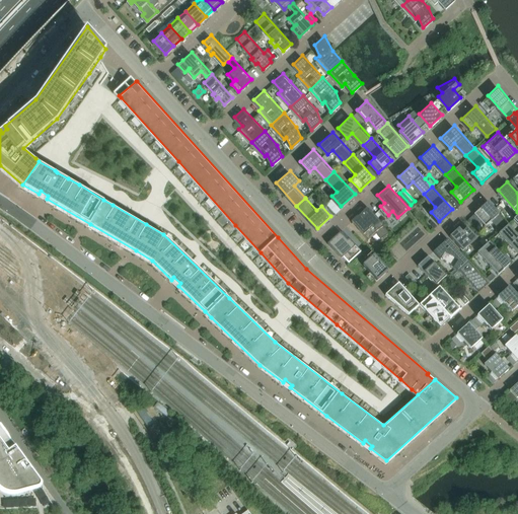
[(488,199),(474,211),(486,223),(492,218),(501,228),(509,221),(488,199)]
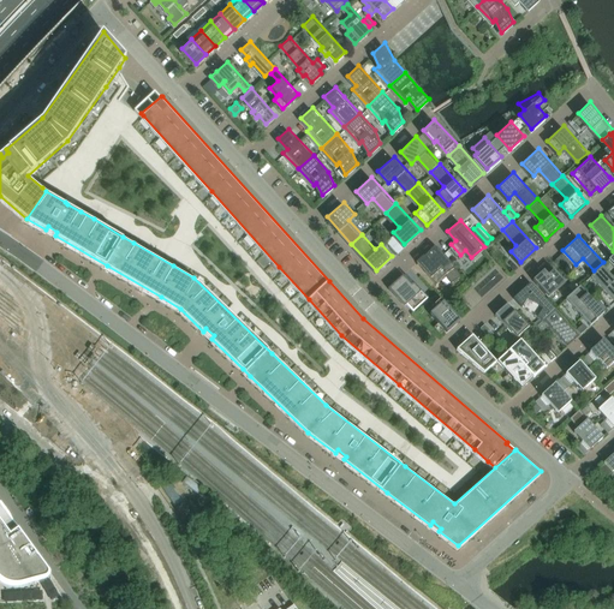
[(452,279),(454,278),(455,279),(459,275),(459,274),(460,273),(460,272),(460,270),(459,269),(458,267),(457,264),(455,263),(453,261),(451,258),(447,255),(443,251),(436,244),(436,243),(435,243),(434,243),(434,244),(424,254),(424,252),(417,258),(437,280),(443,274),(443,273),(446,272),(447,270),(452,278),(452,279)]
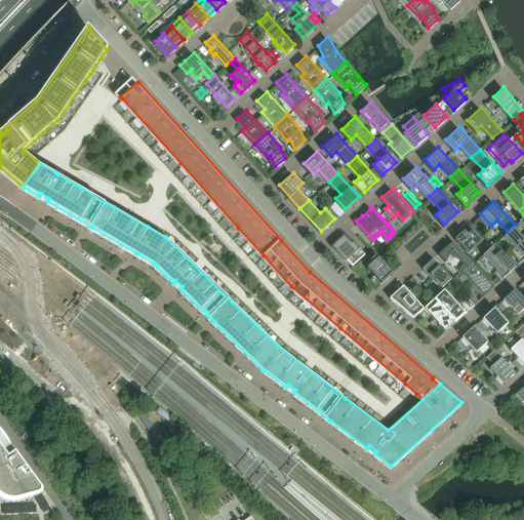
[(523,234),(515,224),(500,236),(501,237),(506,233),(515,244),(511,248),(520,257),(523,253),(523,234)]
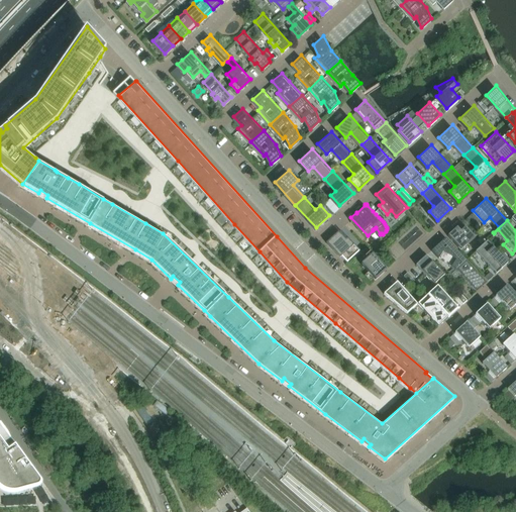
[(461,246),(475,234),(466,223),(460,228),(457,224),(448,232),(461,246)]
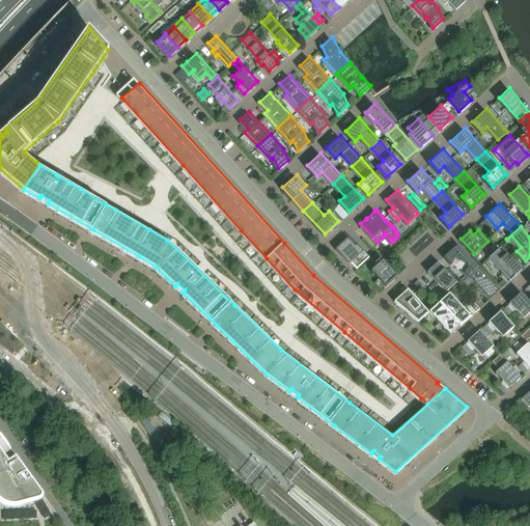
[(358,241),(351,233),(349,236),(349,234),(335,246),(344,255),(346,253),(357,266),(369,254),(358,241)]
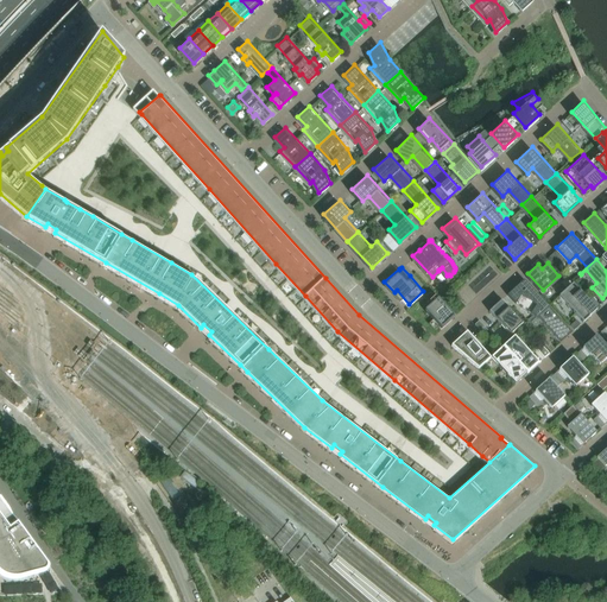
[(574,279),(568,273),(562,279),(568,285),(574,279)]
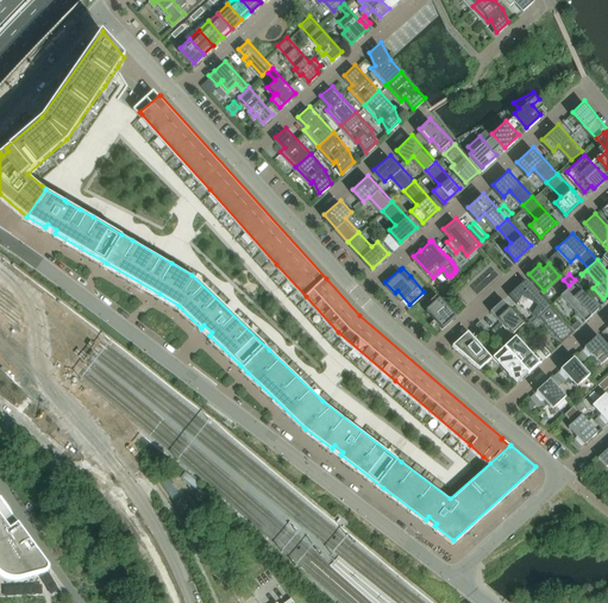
[(526,276),(516,283),(509,290),(518,300),(519,299),(518,299),(519,297),(533,306),(531,309),(532,311),(537,313),(537,314),(550,302),(526,276)]
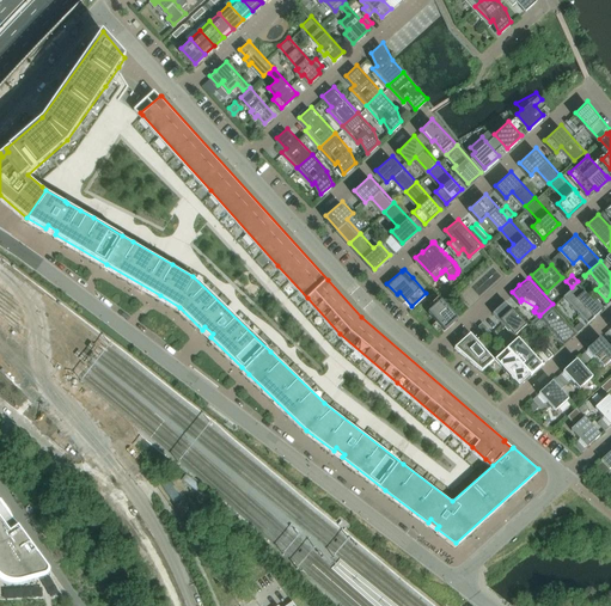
[(578,281),(572,287),(563,293),(587,320),(602,307),(578,281)]
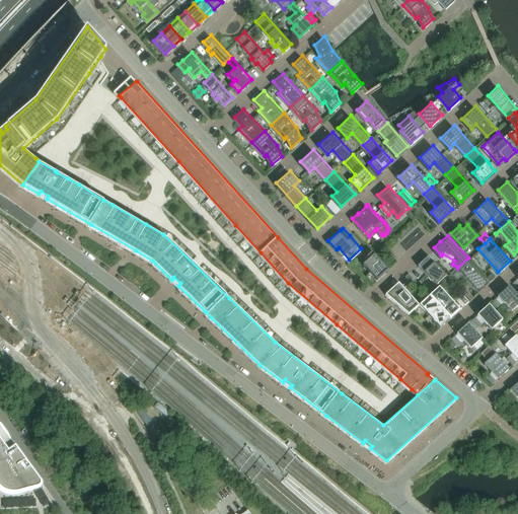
[(388,267),(374,251),(363,262),(377,278),(388,267)]
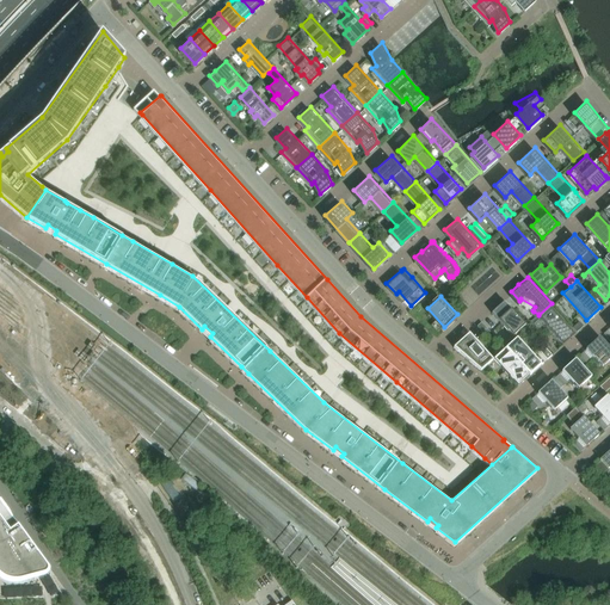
[(505,297),(492,308),(513,332),(527,321),(505,297)]
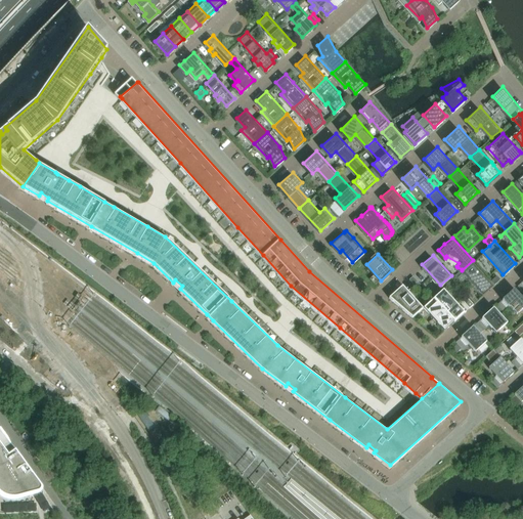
[(473,260),(462,270),(458,273),(462,277),(467,273),(483,292),(493,283),(473,260)]
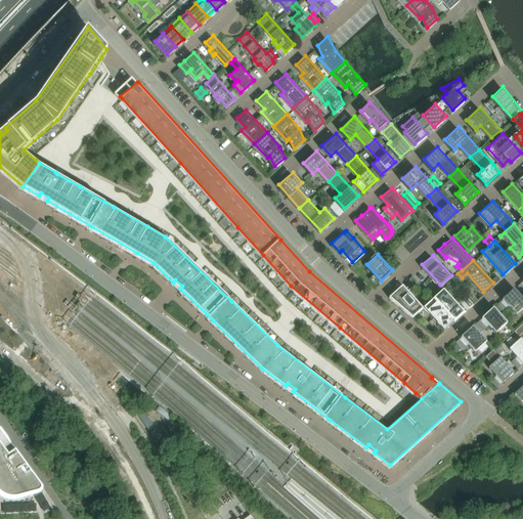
[(413,272),(409,276),(417,284),(421,280),(413,272)]
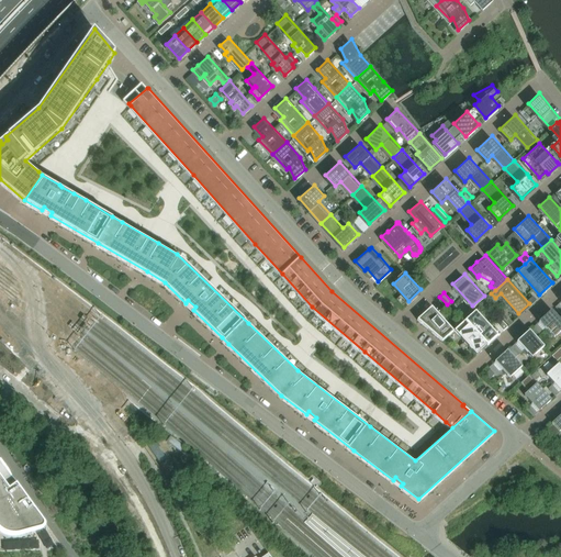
[(528,297),(531,301),(537,297),(534,292),(528,297)]
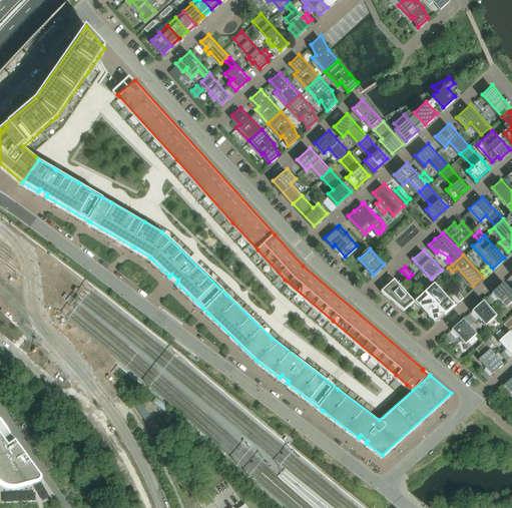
[(381,288),(404,308),(415,299),(395,276),(381,288)]
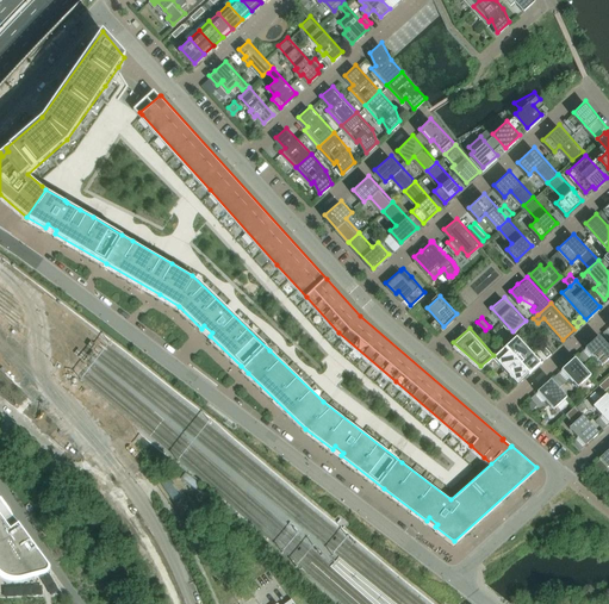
[(608,343),(598,332),(585,344),(602,362),(608,355),(608,343)]
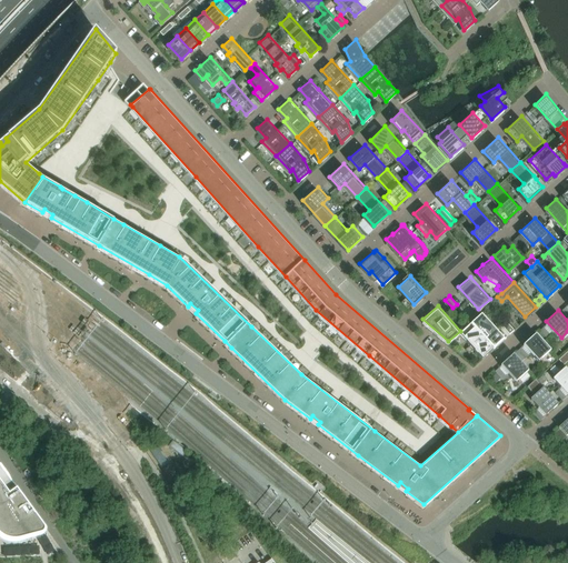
[(481,311),(471,320),(486,337),(494,345),(505,335),(501,332),(481,311)]
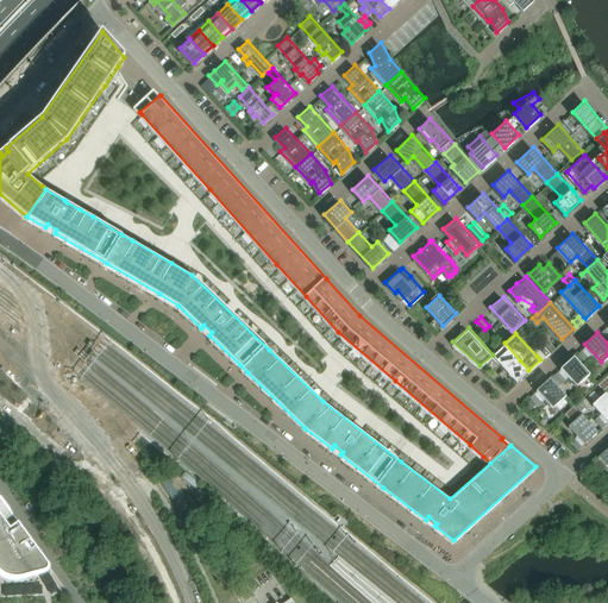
[(505,343),(493,355),(508,371),(520,360),(505,343)]
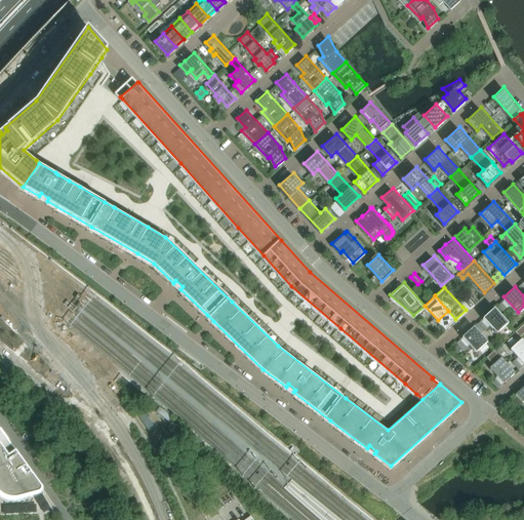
[(475,302),(470,295),(466,300),(471,305),(475,302)]
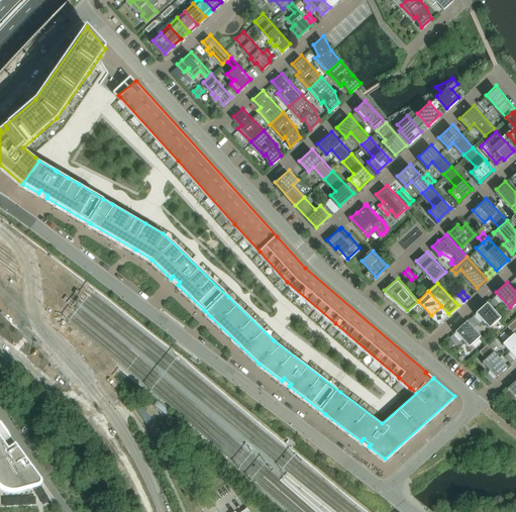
[(487,301),(476,311),(489,326),(501,315),(487,301)]
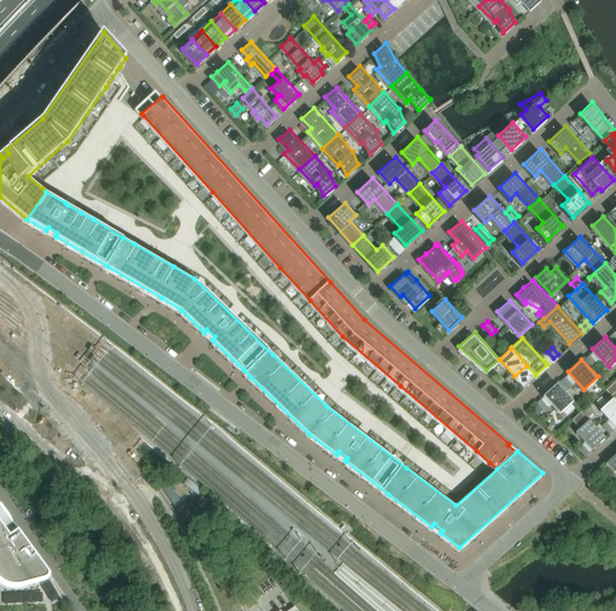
[(557,381),(544,393),(552,401),(559,411),(574,399),(557,381)]
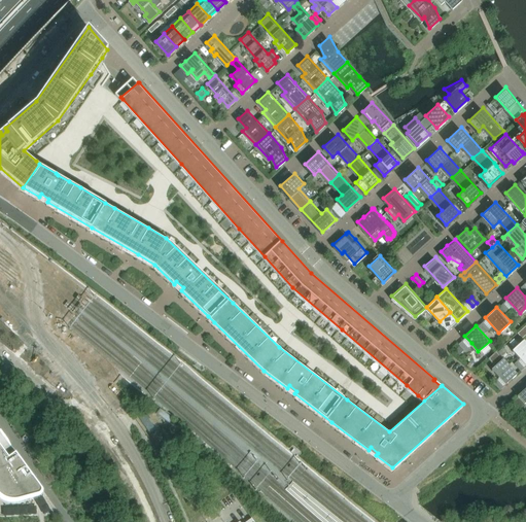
[(471,343),(464,336),(459,341),(460,342),(455,347),(459,351),(464,347),(465,348),(471,343)]
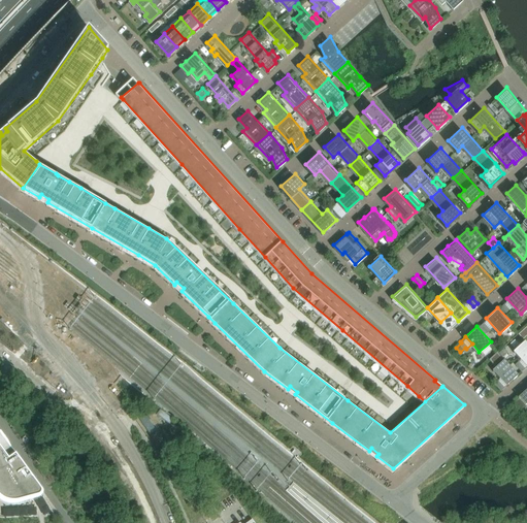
[(526,338),(525,337),(514,348),(526,362),(526,338)]
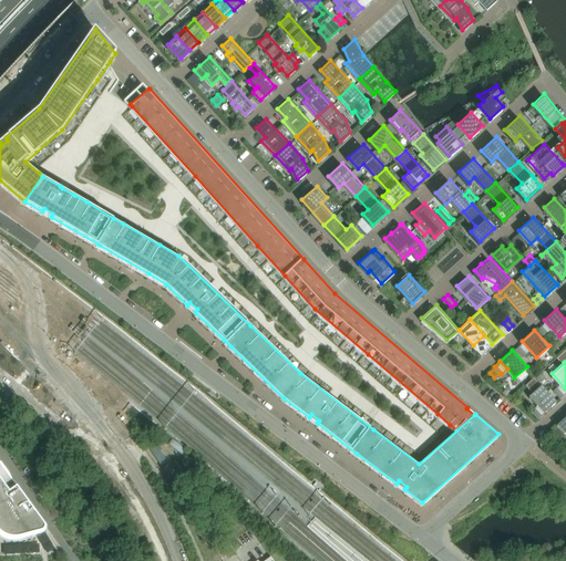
[(546,374),(542,370),(536,375),(541,380),(546,374)]
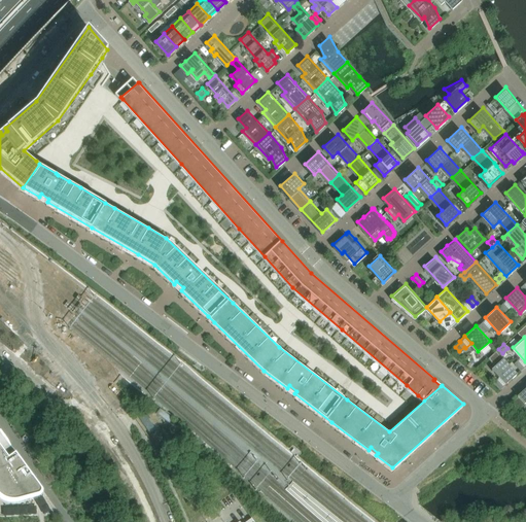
[(496,348),(489,355),(496,362),(492,367),(505,381),(518,371),(496,348)]
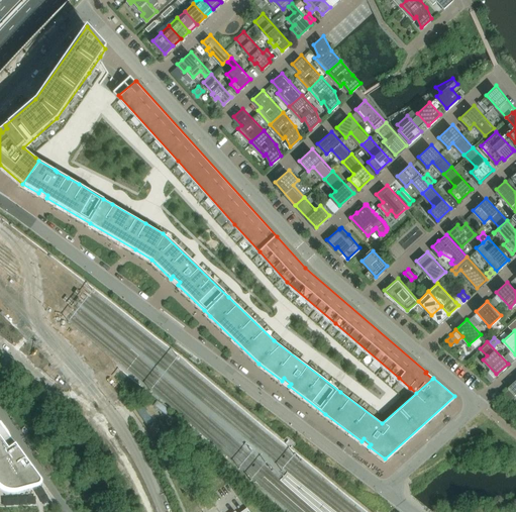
[(514,393),(509,387),(505,391),(510,396),(514,393)]
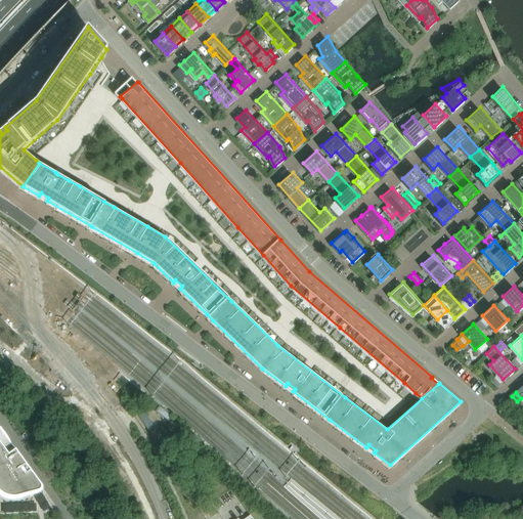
[(173,413),(160,401),(156,406),(169,417),(173,413)]
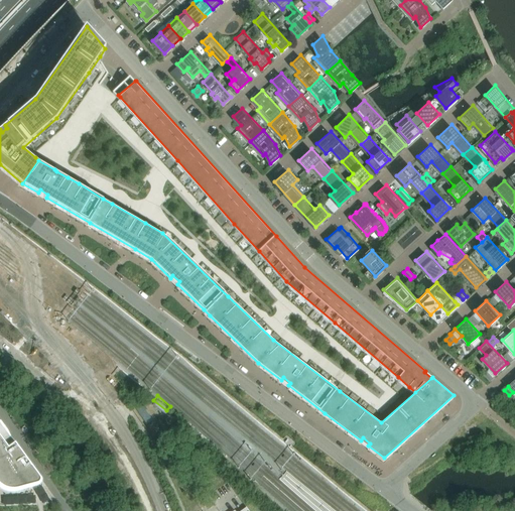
[(147,421),(153,417),(141,399),(135,403),(147,421)]
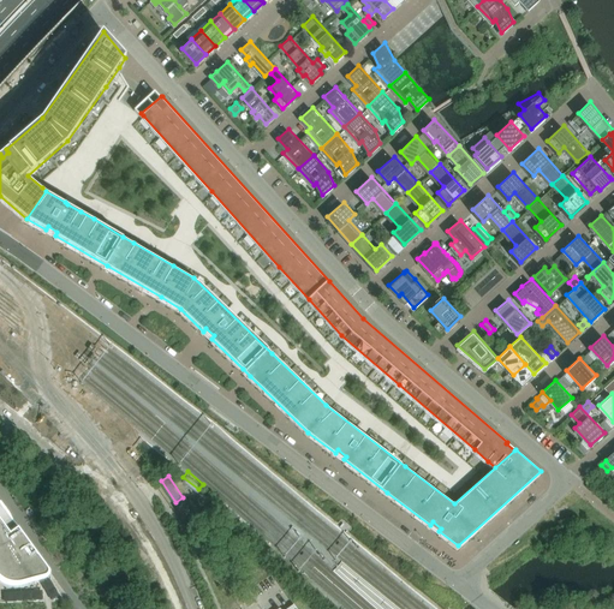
[(207,501),(202,495),(189,505),(192,511),(207,501)]
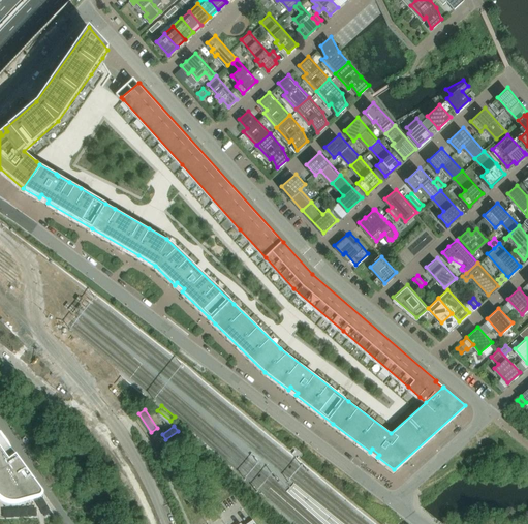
[(0,493),(1,494),(2,495),(4,496),(7,497),(9,498),(11,498),(12,498),(17,498),(20,497),(38,492),(40,491),(41,490),(41,488),(40,487),(34,478),(34,476),(2,433),(0,430),(0,493)]
